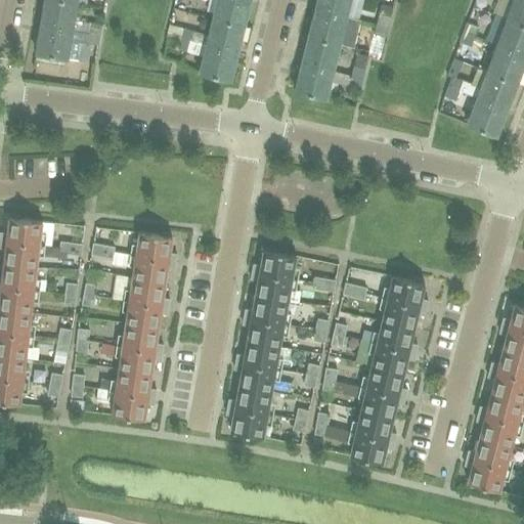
[(53,0),(44,0),(40,26),(72,32),(77,4),(53,0)]
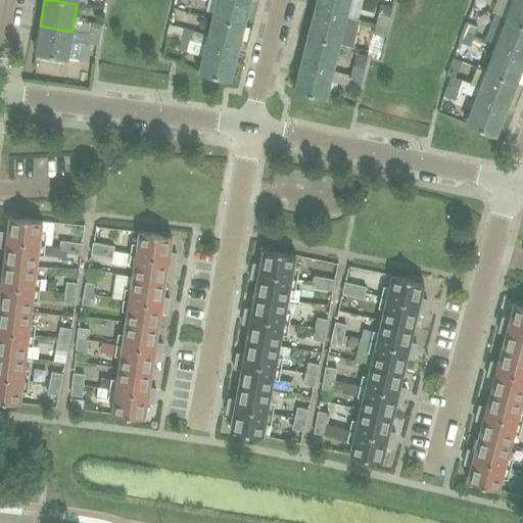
[(217,0),(212,19),(244,27),(250,0),(217,0)]
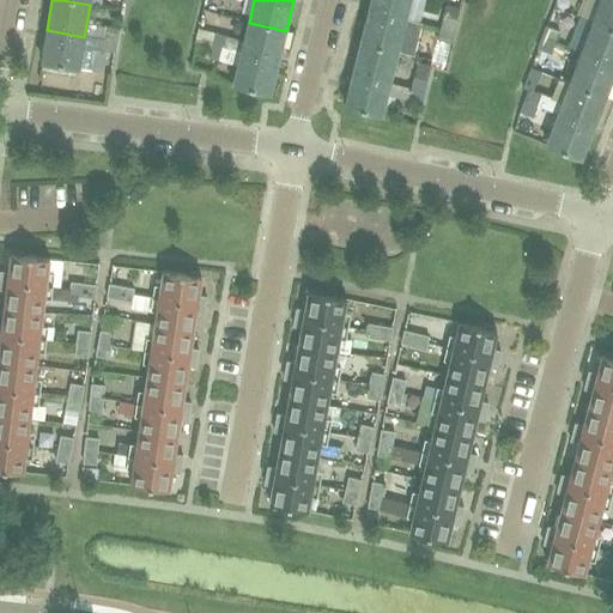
[(371,0),(369,12),(405,22),(410,0),(371,0)]
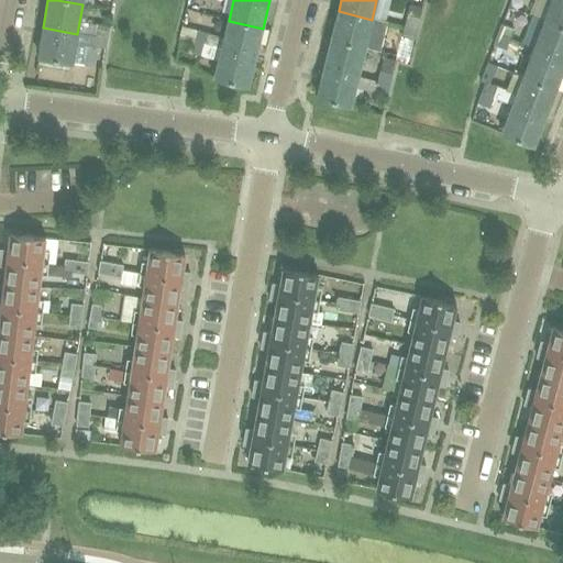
[(562,0),(552,0),(544,22),(562,28),(562,0)]
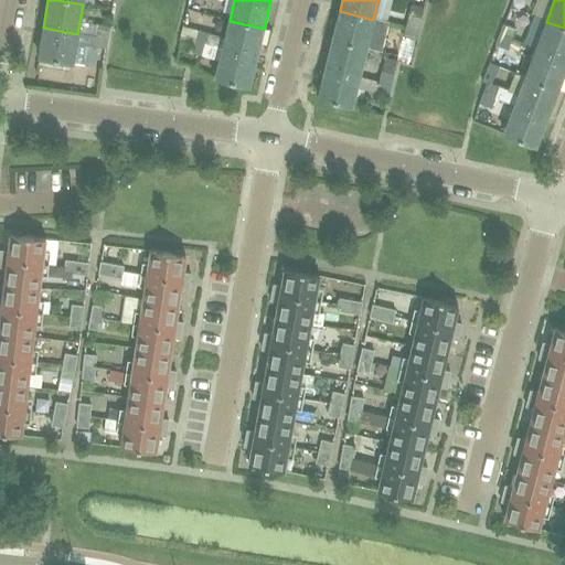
[(373,20),(340,11),(333,41),(383,53),(390,25),(373,21),(373,20)]
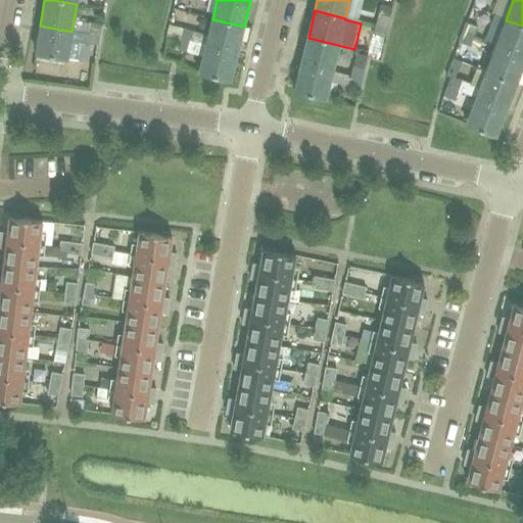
[(389,17),(378,15),(375,26),(387,29),(389,17)]
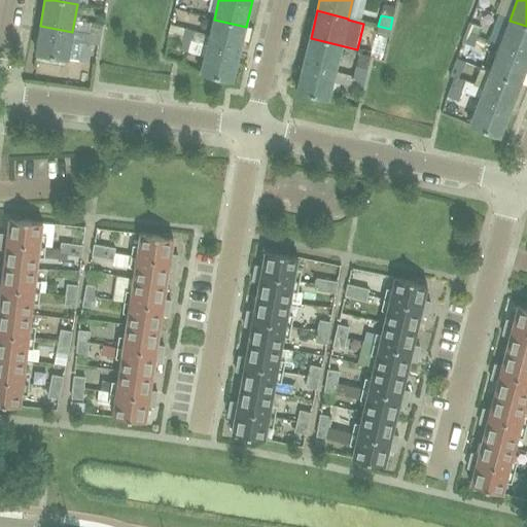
[(214,20),(208,46),(239,55),(246,27),(214,20)]
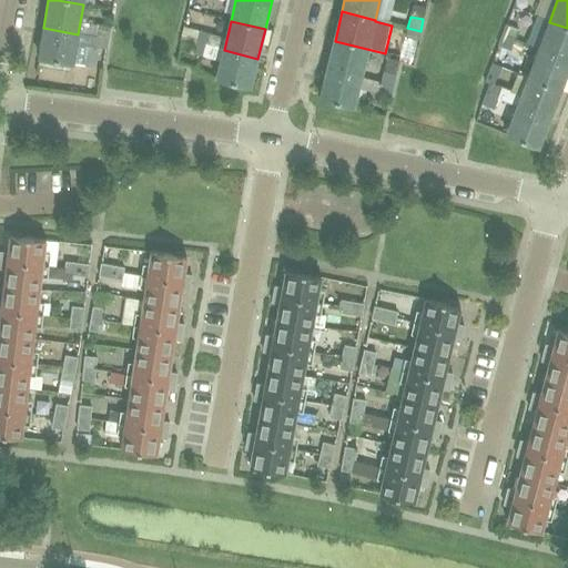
[(567,28),(549,22),(538,50),(567,61),(567,28)]
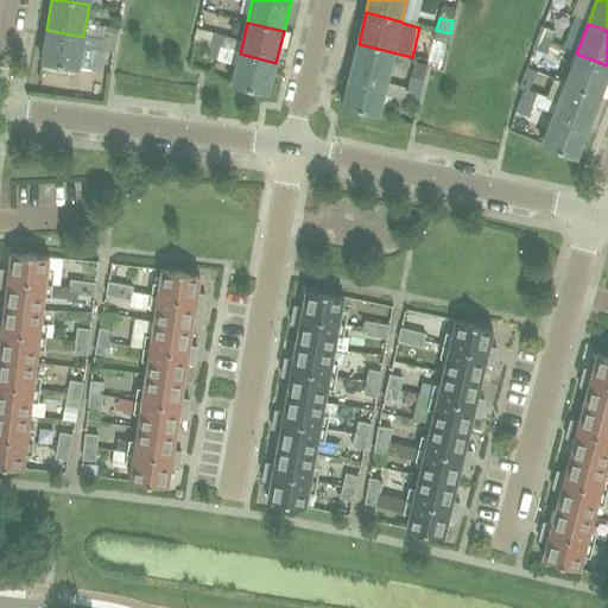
[(103,27),(101,39),(116,43),(118,30),(103,27)]
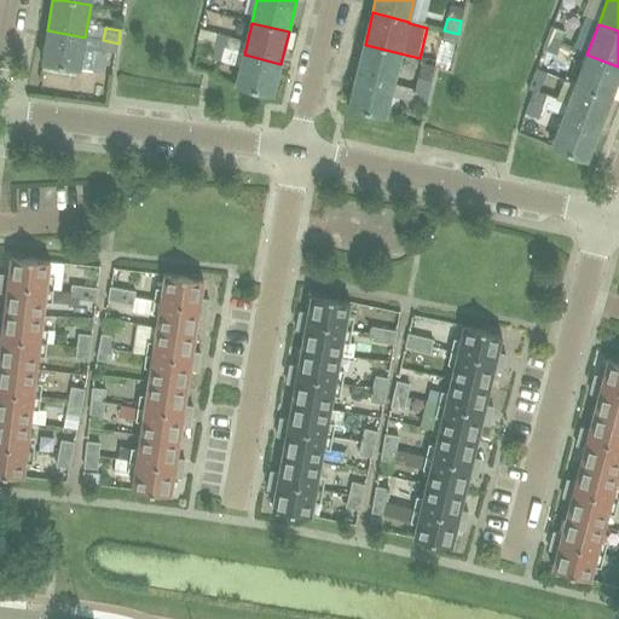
[(548,39),(561,44),(565,32),(553,28),(548,39)]
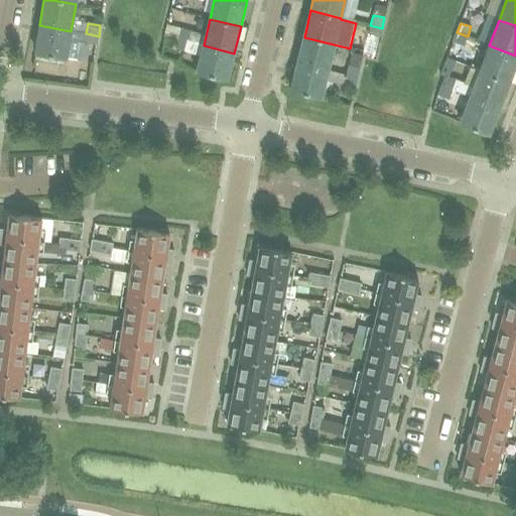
[(67,58),(71,31),(39,25),(34,53),(67,58)]
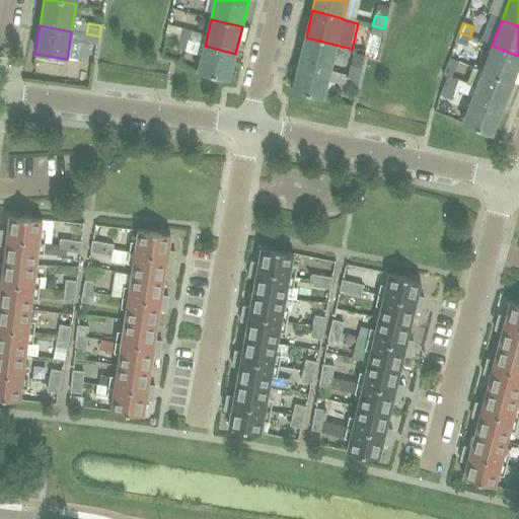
[(382,38),(384,28),(372,25),(370,34),(382,38)]
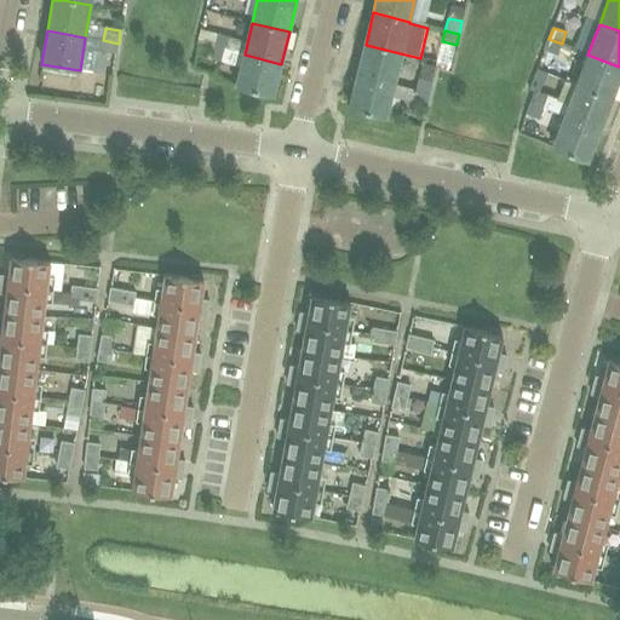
[(217,35),(213,47),(229,51),(231,38),(217,35)]
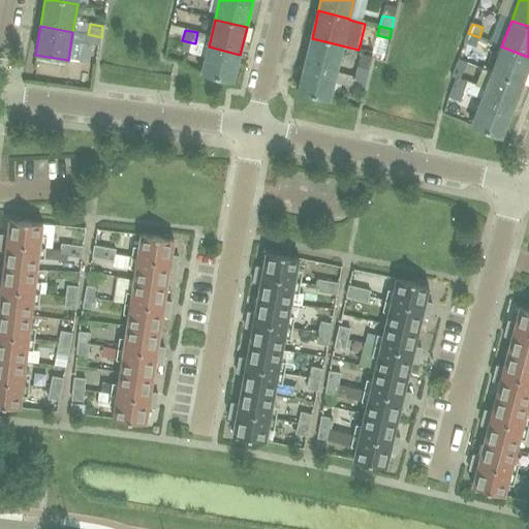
[(475,47),(479,37),(468,33),(465,42),(475,47)]
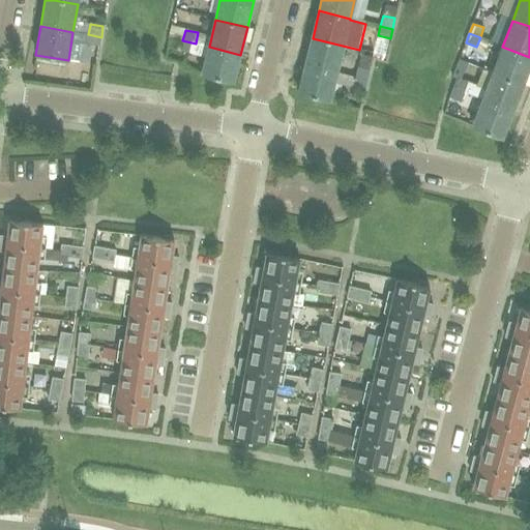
[(87,45),(100,47),(101,37),(88,34),(87,45)]
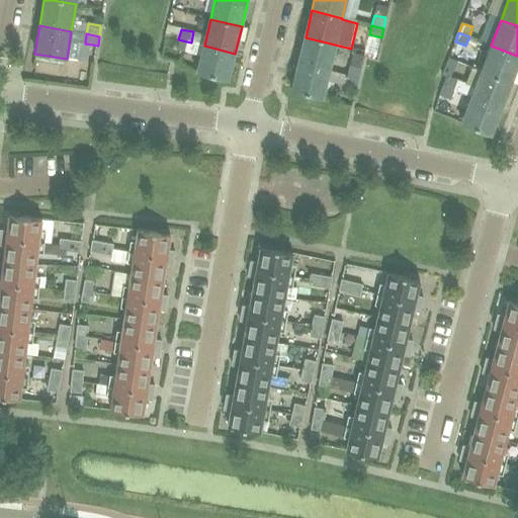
[(351,49),(306,37),(298,64),(329,72),(335,47),(350,51),(351,49)]
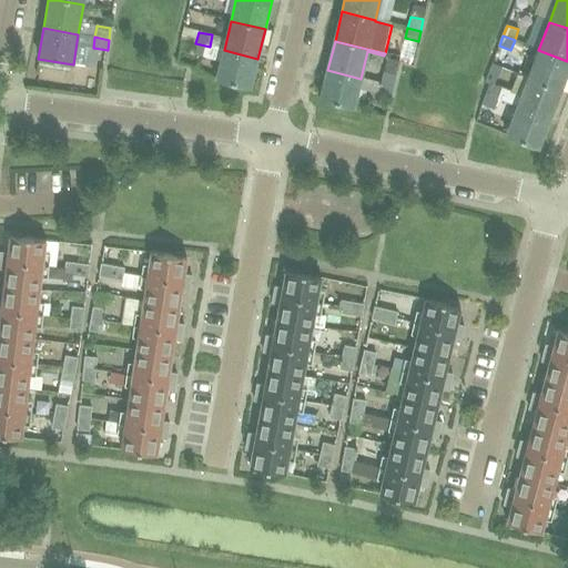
[(193,54),(208,58),(221,61),(216,80),(250,89),(257,59),(224,50),(210,47),(195,43),(193,54)]
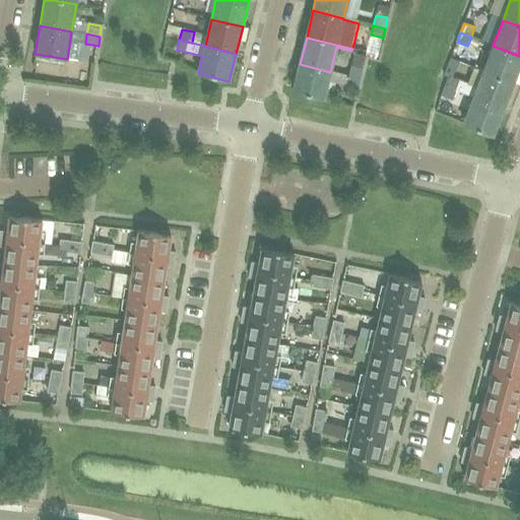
[(519,64),(519,56),(493,46),(483,72),(513,83),(519,64)]
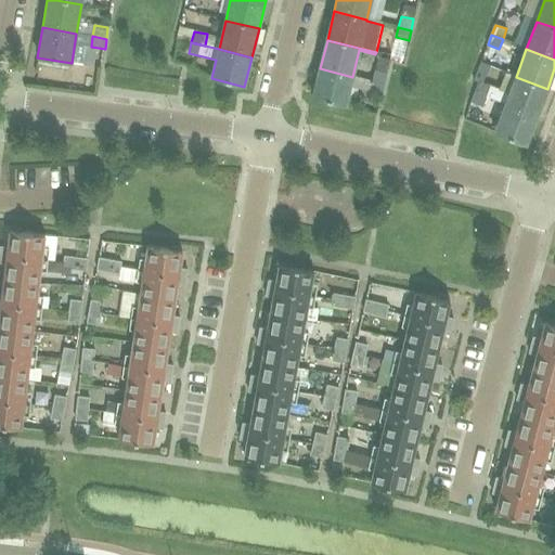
[(320,68),(312,98),(345,106),(352,77),(320,68)]
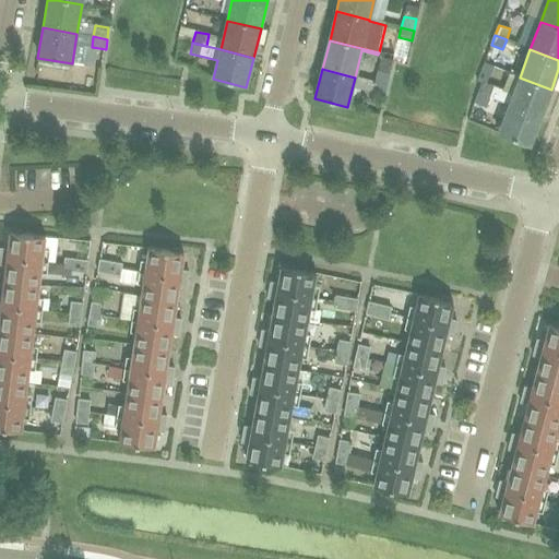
[(377,71),(375,82),(390,86),(391,74),(377,71)]
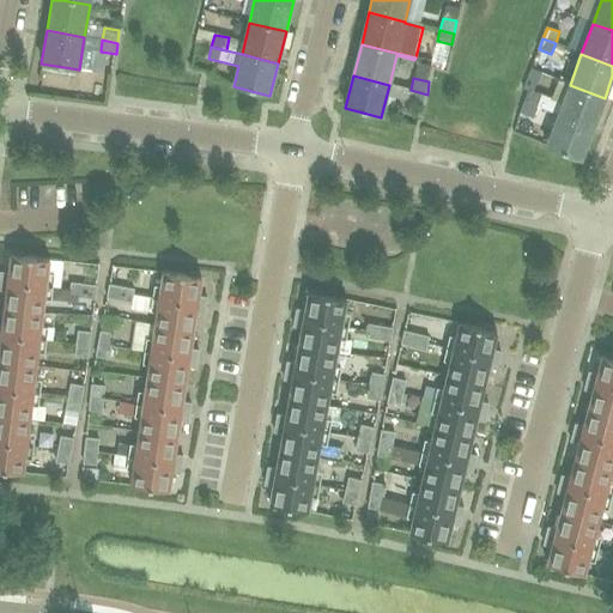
[(541,95),(541,96),(536,107),(558,115),(593,128),(605,98),(570,85),(563,103),(541,95)]
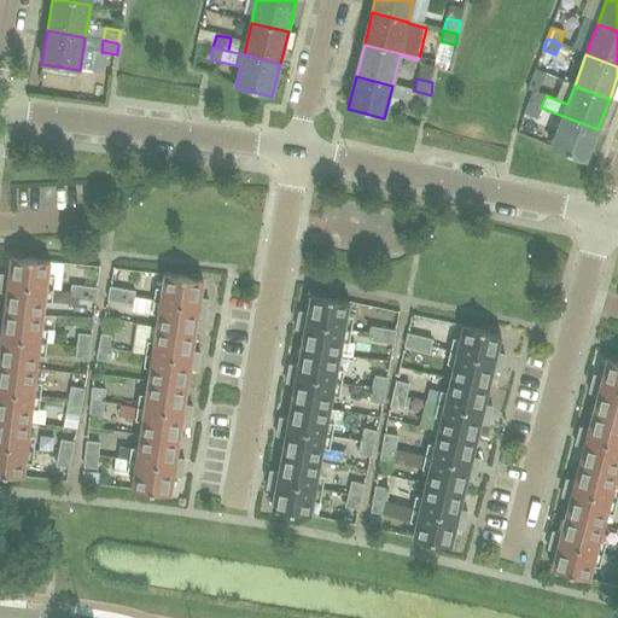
[(429,108),(431,95),(414,91),(410,103),(429,108)]
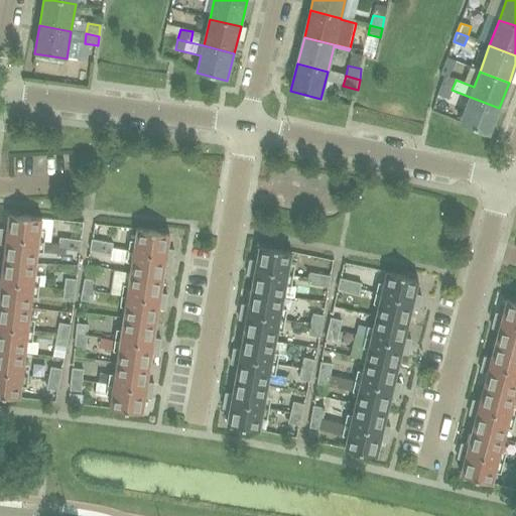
[(456,81),(443,77),(440,86),(452,90),(456,81)]
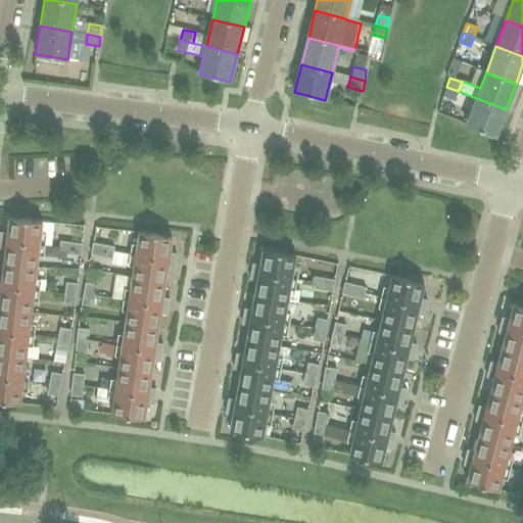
[(455,101),(458,91),(446,87),(443,97),(455,101)]
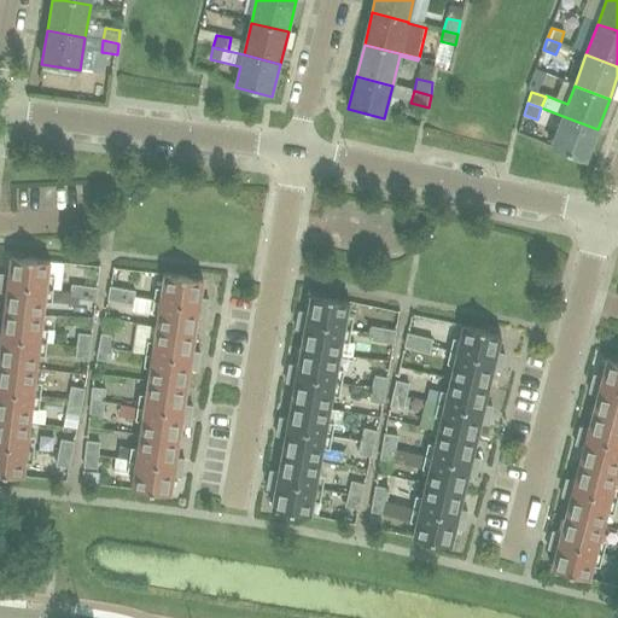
[(563,116),(551,147),(586,161),(598,129),(563,116)]
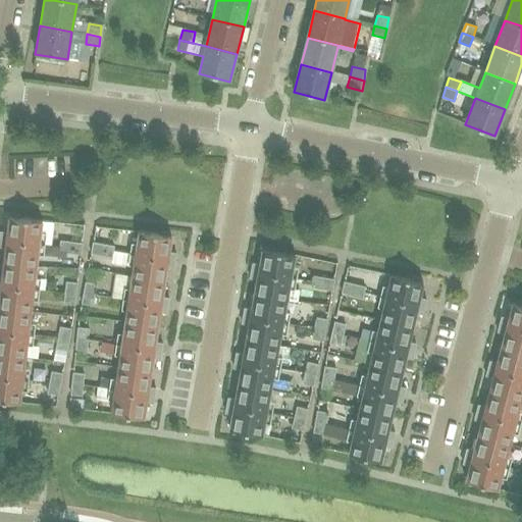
[(0,238),(40,244),(42,220),(21,218),(19,214),(14,214),(11,217),(9,216),(7,232),(0,231),(0,236),(0,238)]
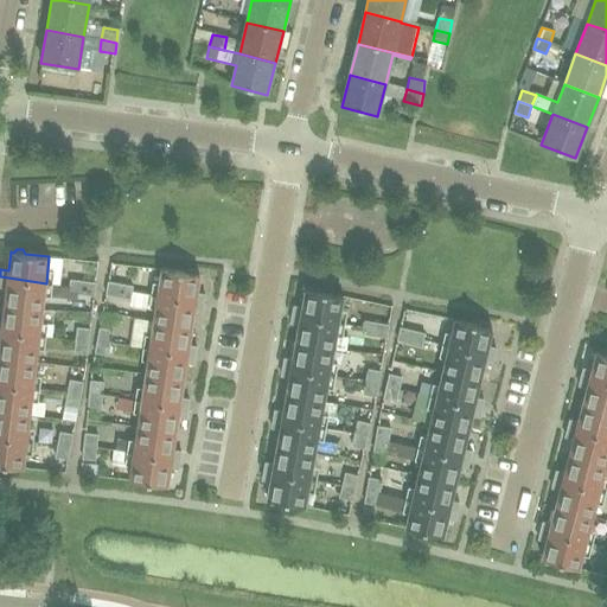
[(158,295),(204,302),(205,294),(197,293),(199,275),(198,275),(196,270),(189,269),(185,273),(161,269),(158,295)]
